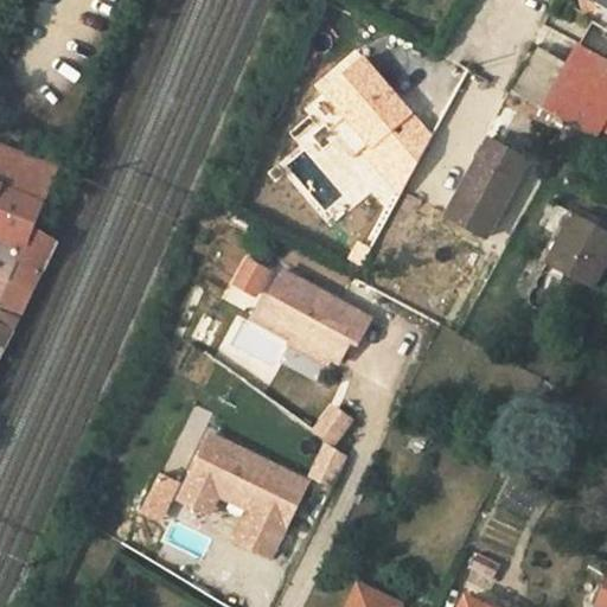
[(606,21),(606,7),(594,0),(585,0),(585,17),(594,21),(604,27),(606,21)]
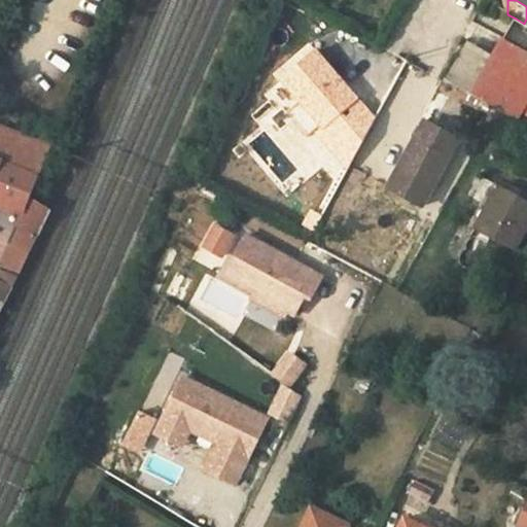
[(526,0),(516,0),(526,6),(526,19),(524,24),(526,25),(526,0)]
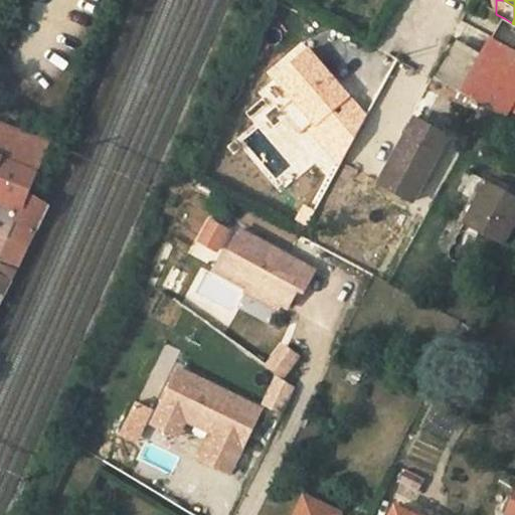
[(514,24),(512,23),(504,18),(482,57),(462,94),(507,119),(514,104),(514,24)]
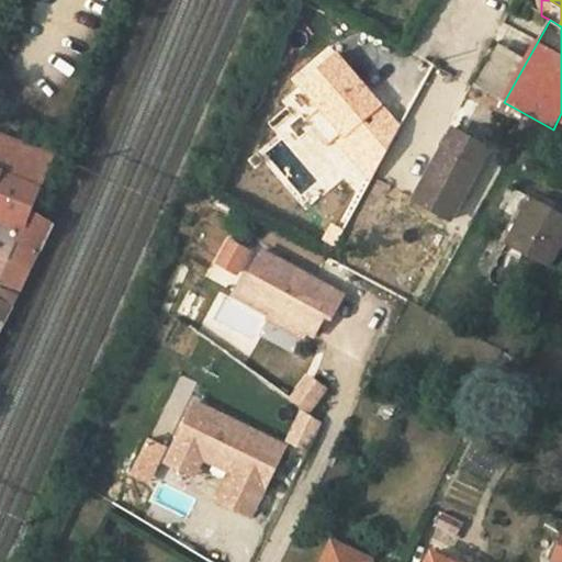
[(504,102),(526,63),(498,47),(476,87),(504,102)]
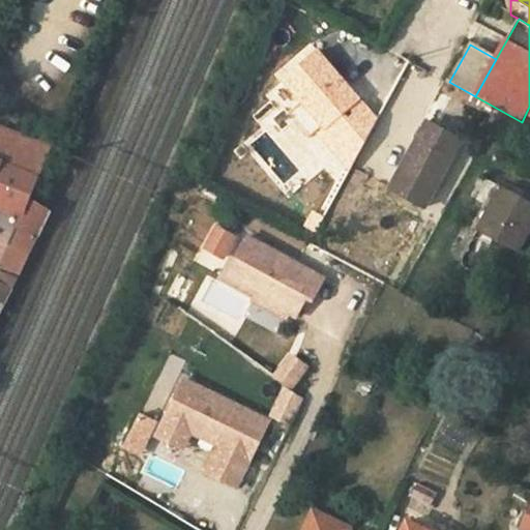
[(304,104),(320,123),(324,128),(359,99),(319,51),(284,80),(304,104)]
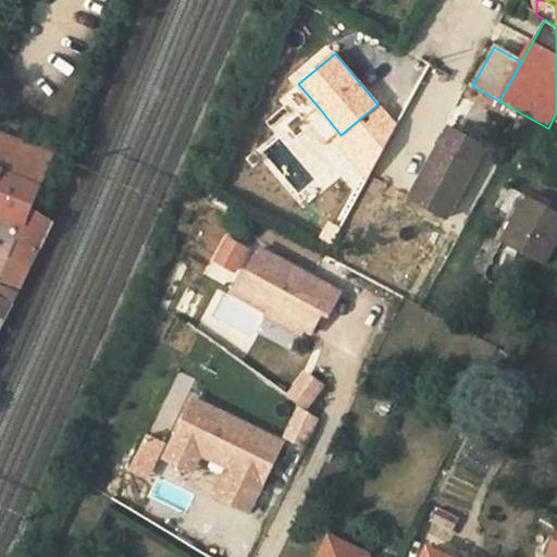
[(336,130),(320,109),(307,121),(323,140),(336,130)]
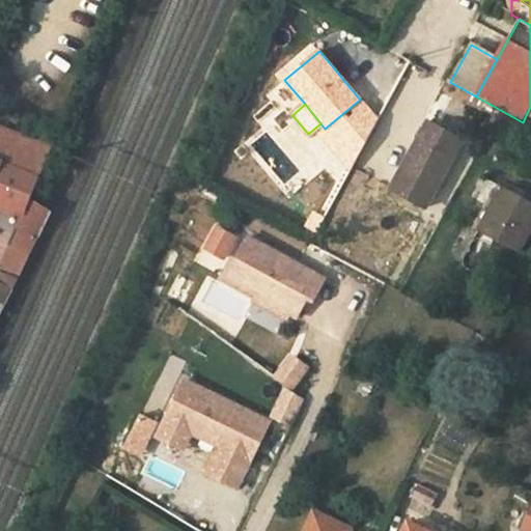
[(462,141),(429,122),(391,190),(424,208),(462,141)]
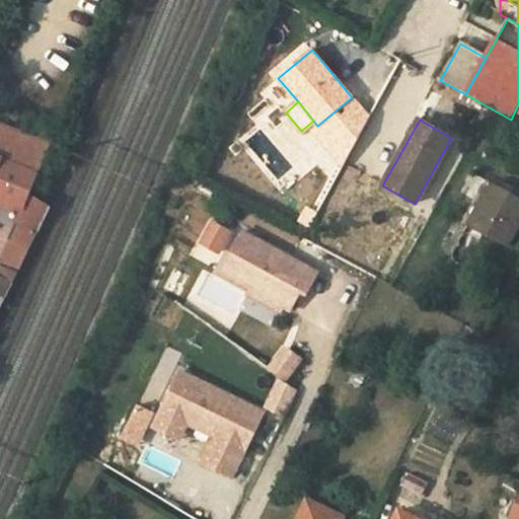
[(0,207),(17,215),(12,226),(0,221),(0,245),(7,249),(1,265),(18,272),(50,208),(26,195),(46,144),(0,126),(0,207)]
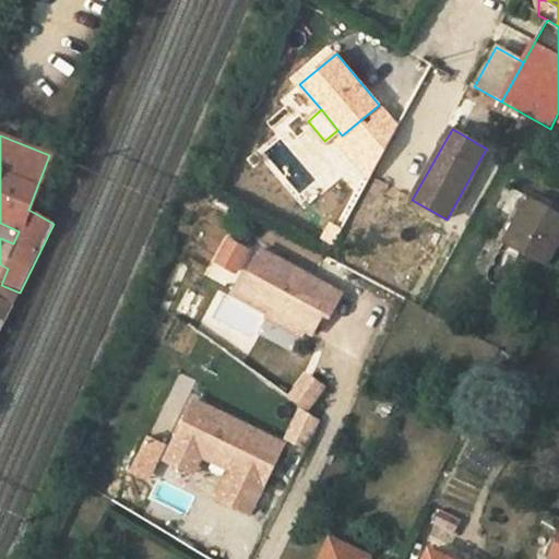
[(558,239),(558,213),(531,198),(494,264),(512,273),(522,256),(545,266),(558,239)]
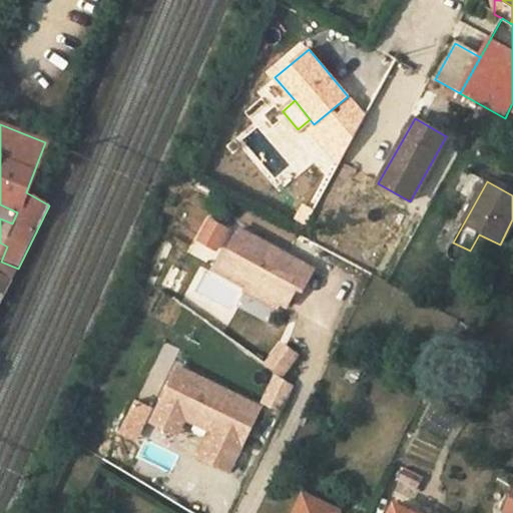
[(313,271),(238,228),(216,269),(246,286),(279,303),(286,307),(297,288),(302,291),(313,271)]
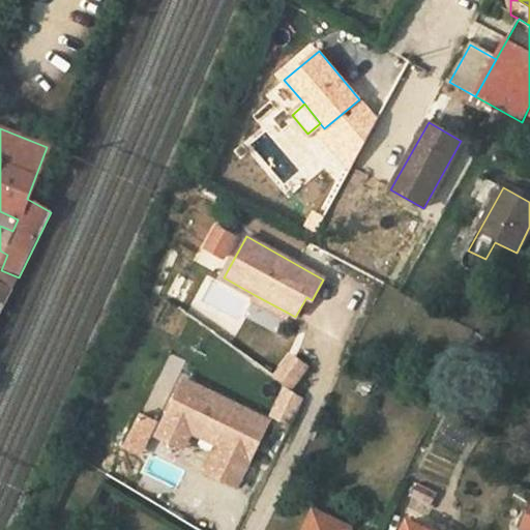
[(198,248),(192,259),(212,270),(217,260),(198,248)]
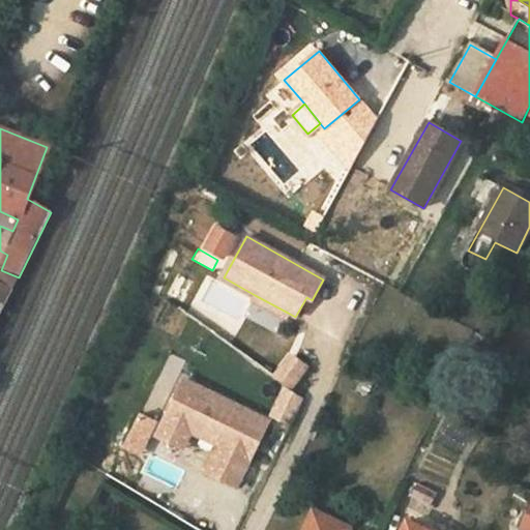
[(1,270),(0,271),(0,284),(11,290),(19,277),(1,270)]
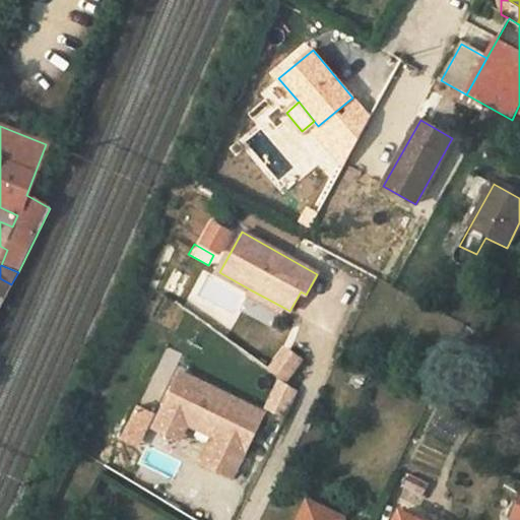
[(0,304),(11,284),(0,278),(0,304)]
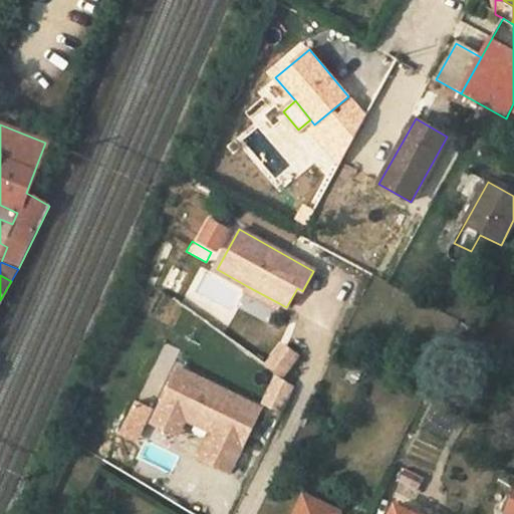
[(279,303),(247,286),(245,290),(277,308),(279,303)]
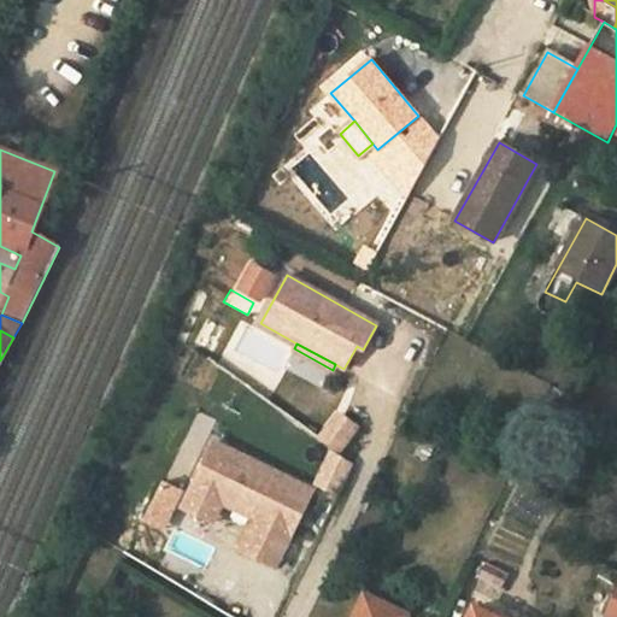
[(336,456),(352,423),(338,417),(306,482),(333,494),(348,462),(336,456)]
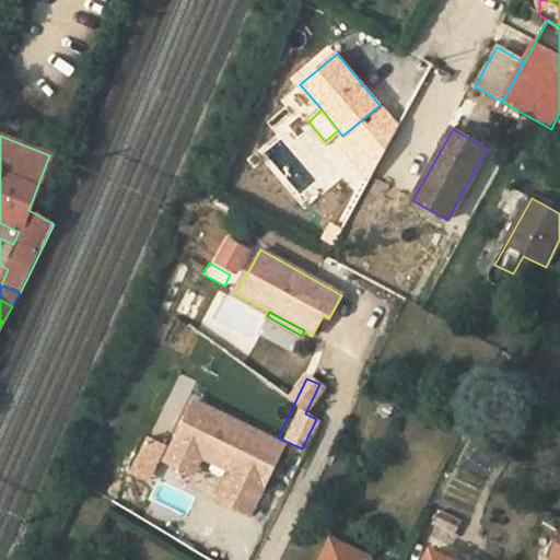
[(193,400),(168,448),(196,463),(199,455),(230,470),(216,499),(248,515),(283,445),(193,400)]
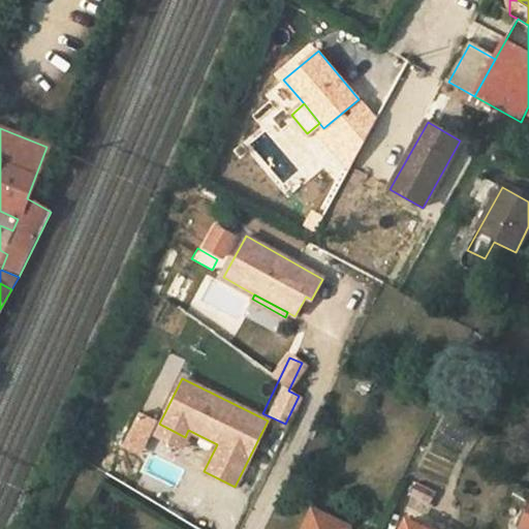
[(130,409),(115,445),(137,455),(153,418),(130,409)]
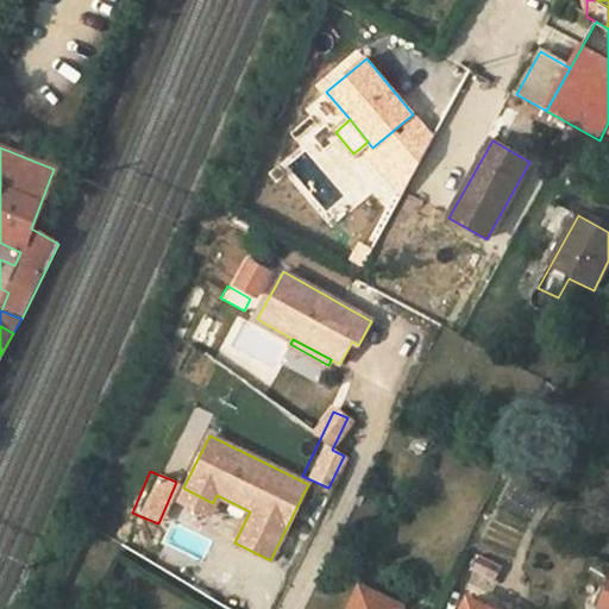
[(207,514),(213,503),(183,488),(177,498),(207,514)]
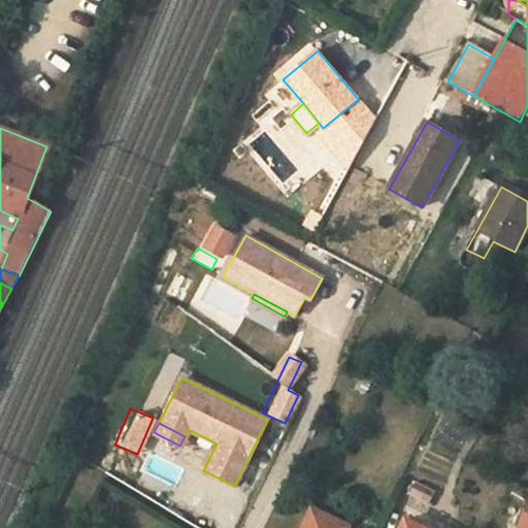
[(347,527),(348,527),(314,509),(303,527),(347,527)]
